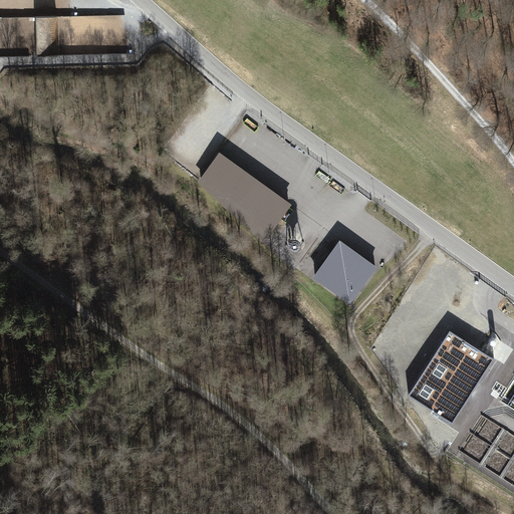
[(292,203),(220,151),(199,181),(263,242),(292,203)]
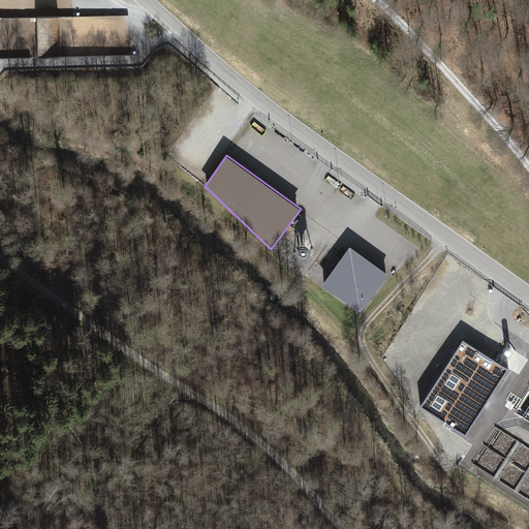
[(306,245),(304,244),(302,245),(300,246),(299,247),(298,249),(298,252),(299,254),(301,255),(303,256),(305,256),(307,255),(308,254),(310,252),(310,250),(309,248),(308,246),(306,245)]
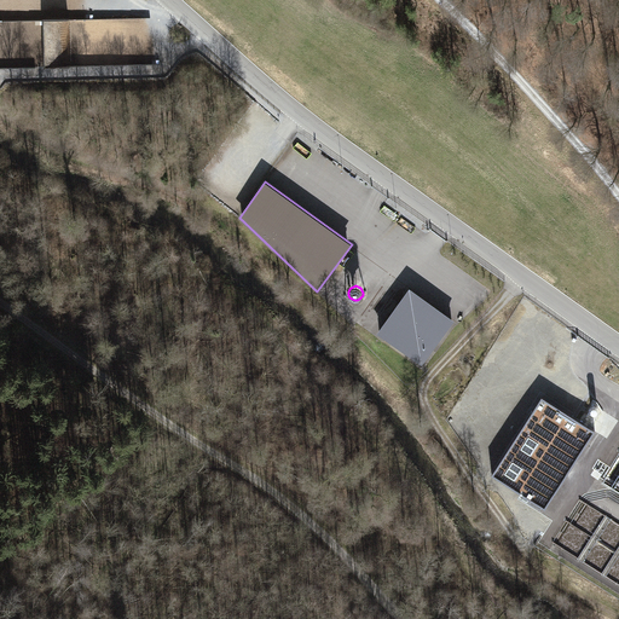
[(451,322),(410,293),(381,334),(401,348),(405,343),(411,348),(410,351),(421,359),(429,348),(427,346),(432,340),(437,343),(451,322)]
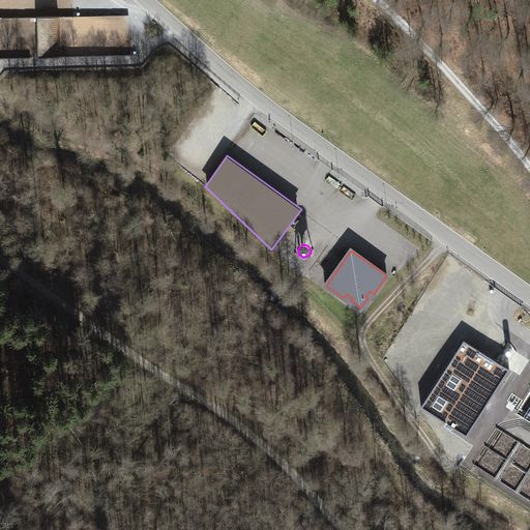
[(347,294),(344,298),(361,312),(374,294),(370,291),(365,296),(367,298),(360,307),(351,300),(352,298),(347,294)]
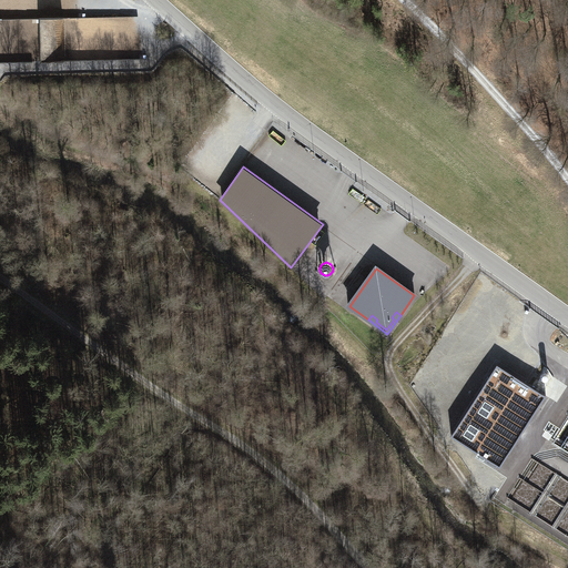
[(553,435),(546,429),(541,436),(549,440),(553,435)]
